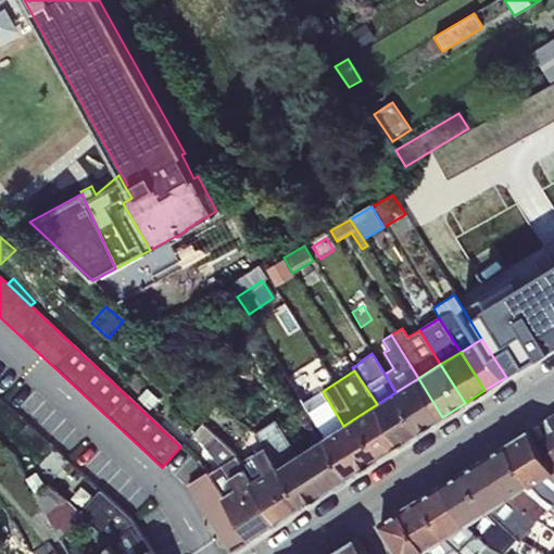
[(395,392),(420,431),(442,417),(418,378),(395,392)]
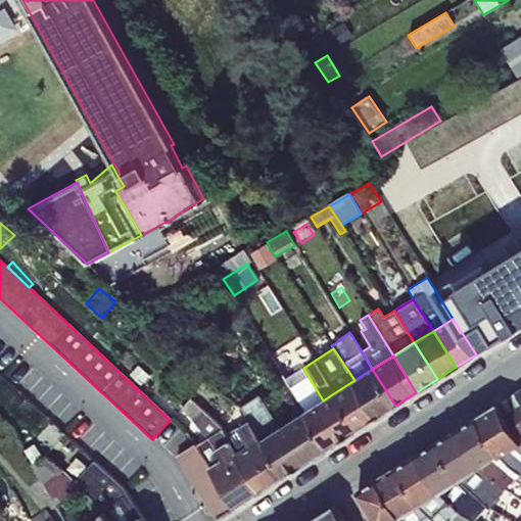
[(138,366),(129,375),(139,385),(148,376),(138,366)]
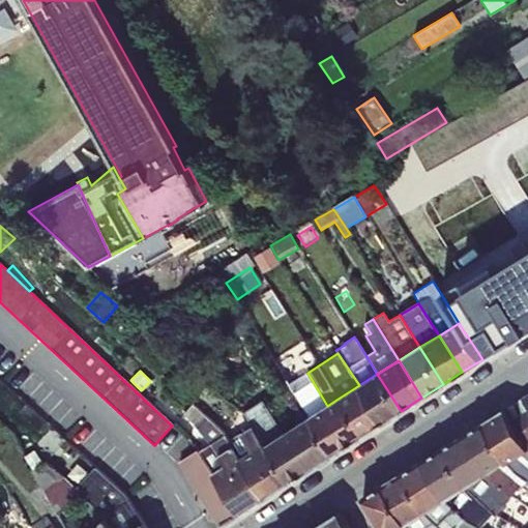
[(359,385),(382,422),(401,411),(377,374),(359,385)]
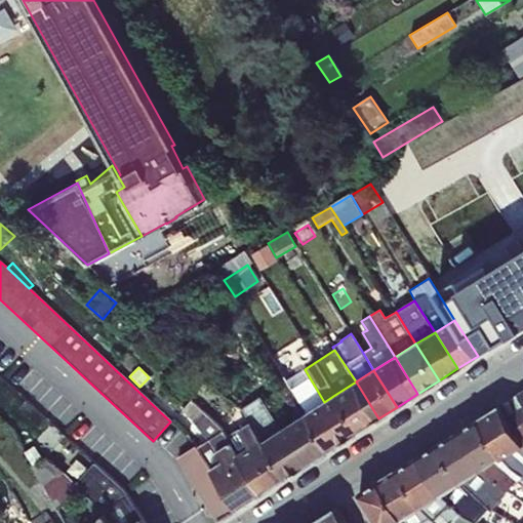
[(333,396),(357,432),(378,418),(356,381),(333,396)]
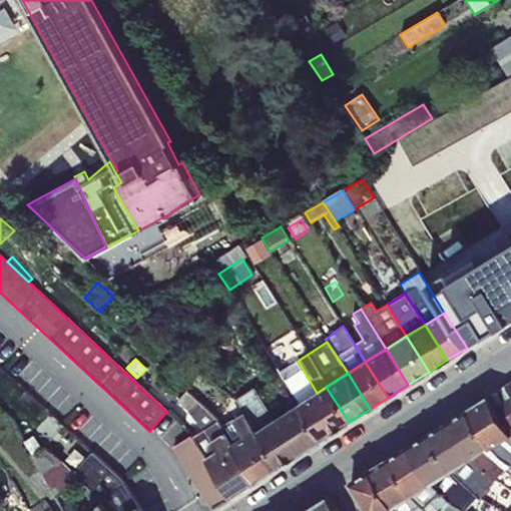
[(510,388),(508,383),(488,396),(510,434),(510,388)]
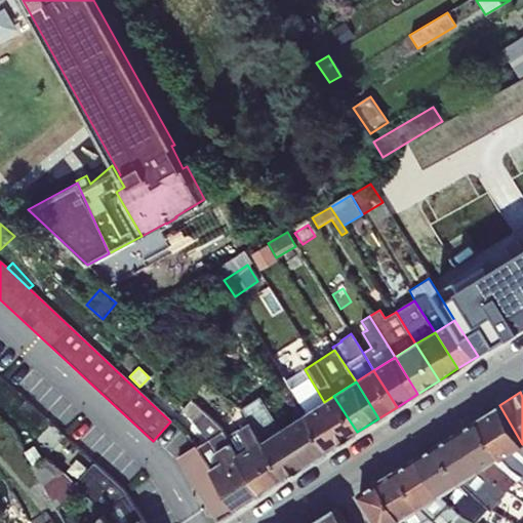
[(302,415),(325,452),(357,432),(333,396),(324,402),(302,415)]
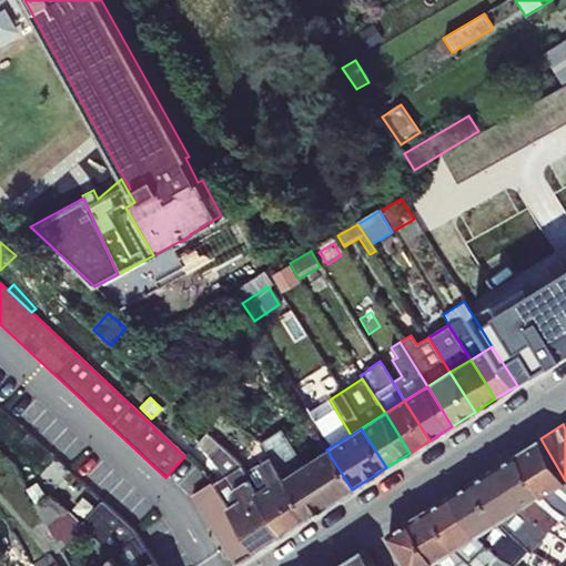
[(262,443),(271,457),(272,457),(284,477),(303,465),(280,431),(262,443)]
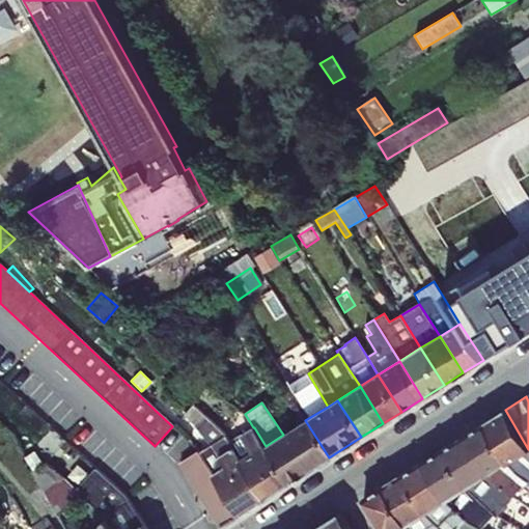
[(219,528),(240,514),(213,475),(225,467),(219,457),(232,448),(229,443),(226,436),(192,405),(183,415),(196,427),(212,445),(177,465),(219,528)]
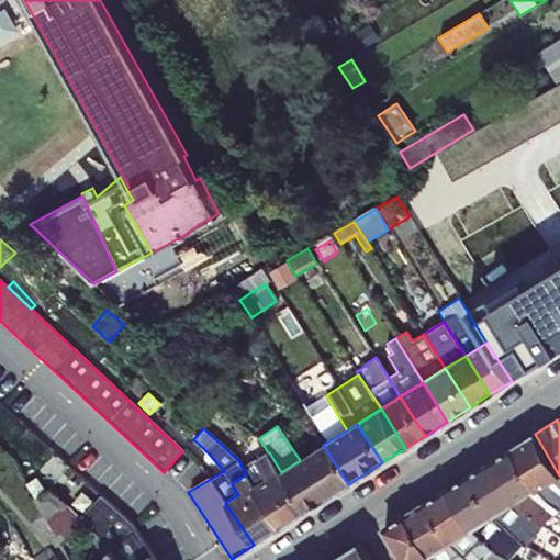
[(535,434),(511,449),(534,490),(535,492),(559,476),(535,434)]
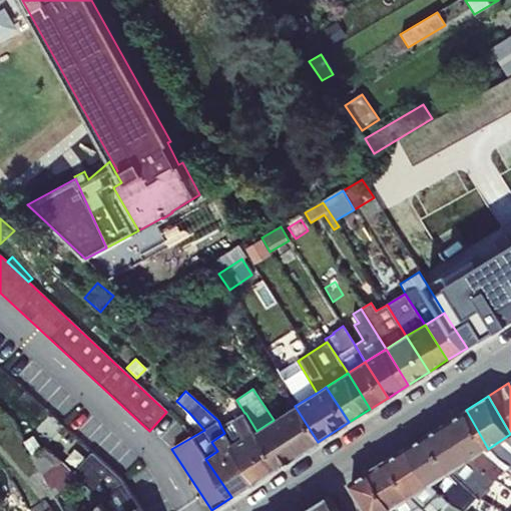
[(257,431),(279,467),(318,442),(295,406),(274,420),(257,431)]
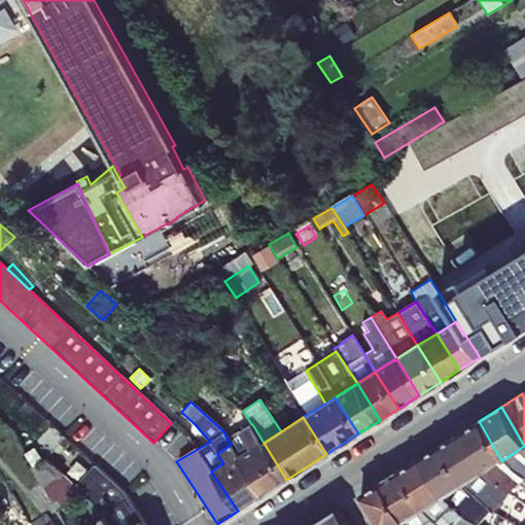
[(479,421),(458,433),(481,471),(500,459),(479,421)]
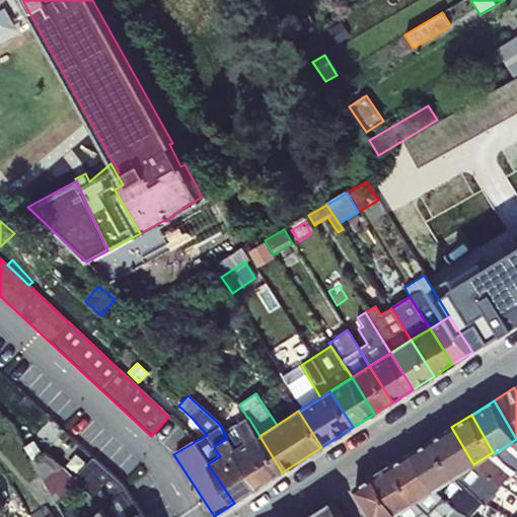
[(259,488),(282,472),(260,436),(248,418),(247,418),(235,425),(246,442),(234,449),(259,488)]
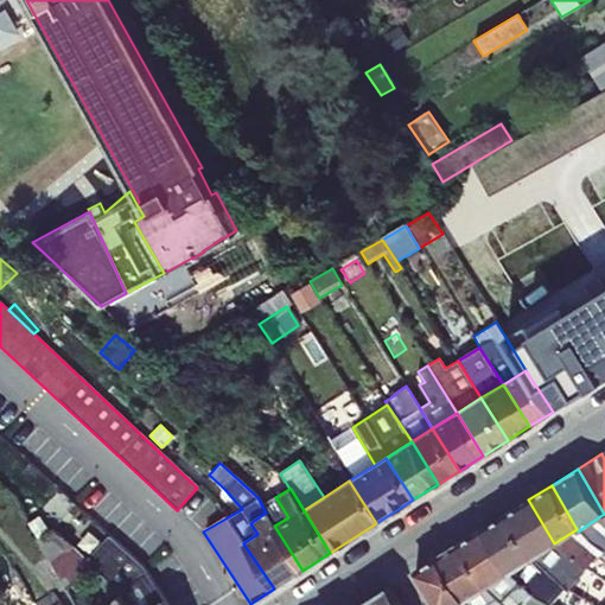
[(288,517),(275,497),(262,507),(266,513),(274,526),(288,517)]
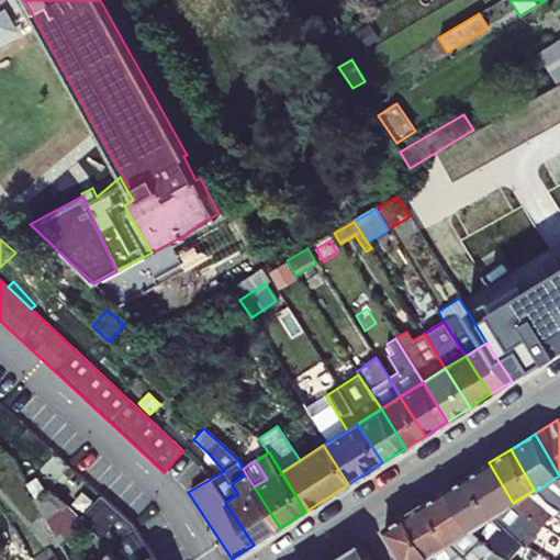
[(489,462),(465,478),(492,516),(512,503),(513,503),(489,462)]
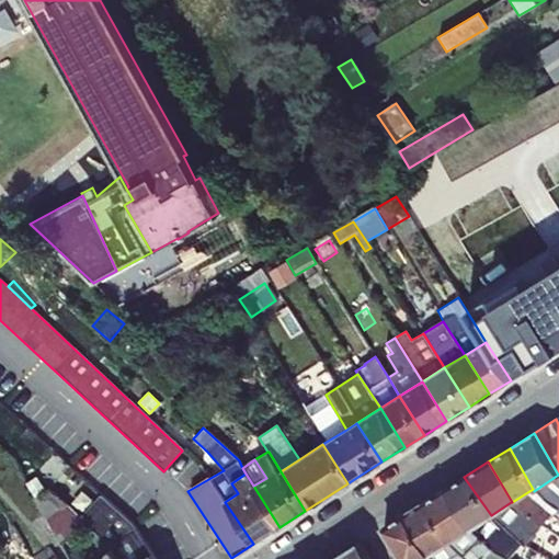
[(253,544),(280,527),(253,486),(246,474),(231,483),(238,493),(225,502),(253,544)]
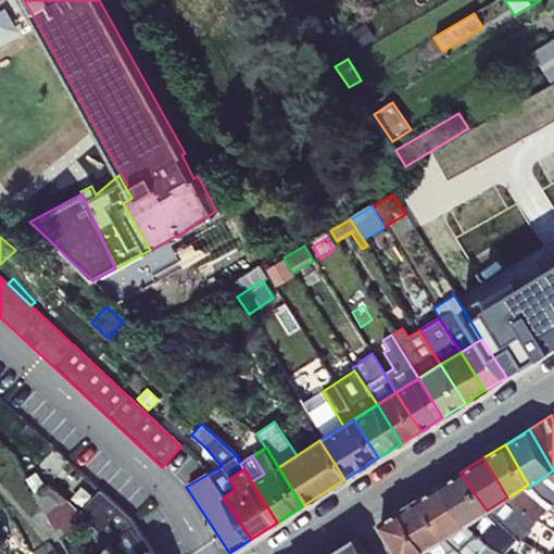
[(540,498),(551,505),(552,506),(553,503),(553,470),(529,487),(540,498)]
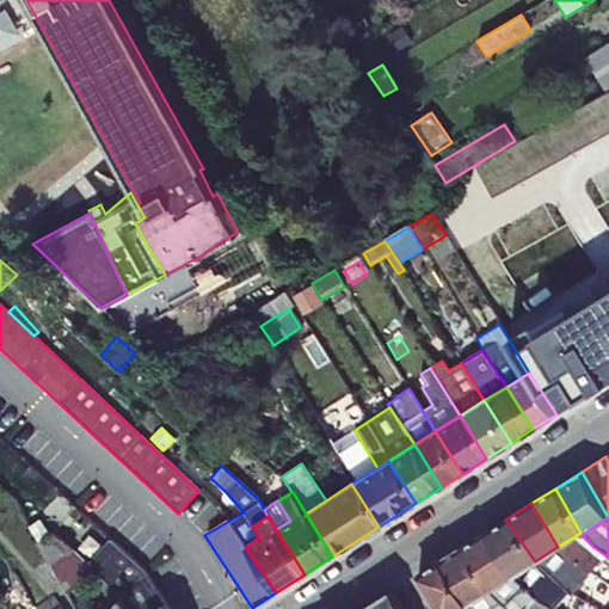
[(483,534),(510,577),(535,561),(505,520),(483,534)]
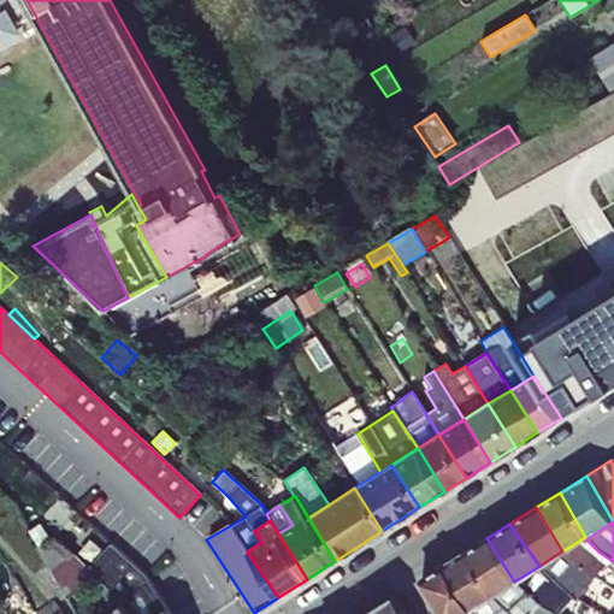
[(93,579),(113,610),(124,604),(119,598),(96,577),(88,568),(52,537),(36,548),(65,598),(93,579)]
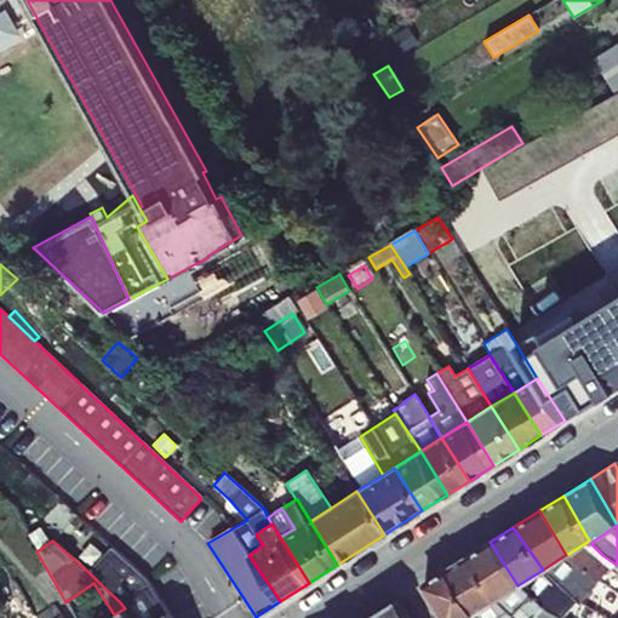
[(565,555),(596,583),(614,564),(602,555),(590,543),(589,541),(566,555),(565,555)]
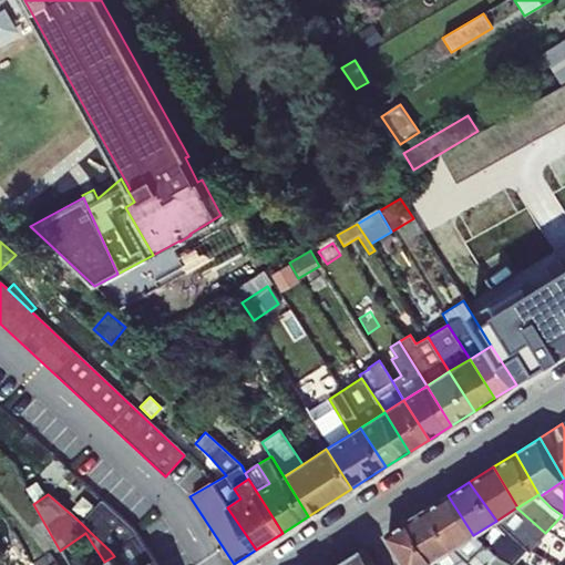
[(427,507),(451,548),(452,548),(473,535),(448,495),(427,507)]
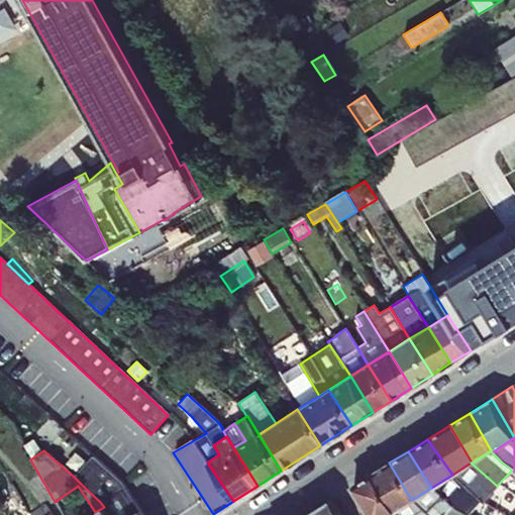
[(131,514),(139,510),(124,489),(122,484),(92,457),(74,477),(81,484),(100,502),(104,507),(108,514),(131,514)]
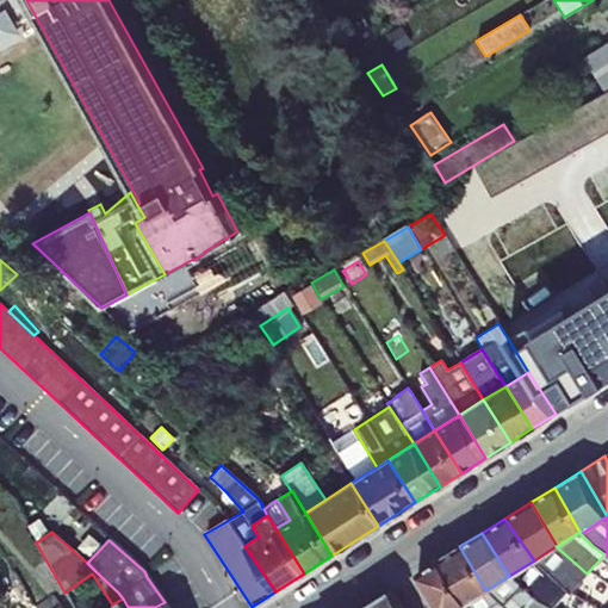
[(438,560),(466,602),(485,590),(459,546),(438,560)]
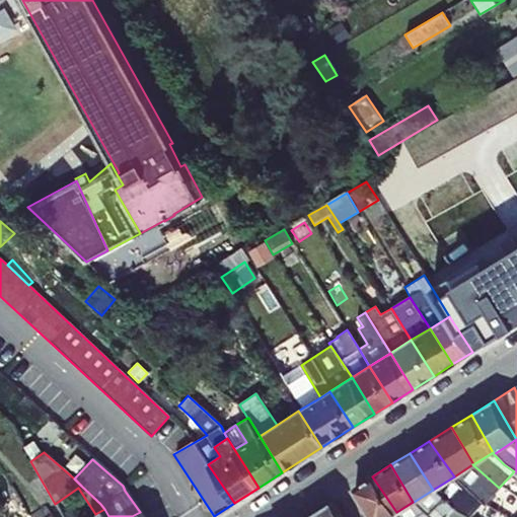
[(454,476),(483,503),(485,505),(499,488),(472,464),(454,476)]
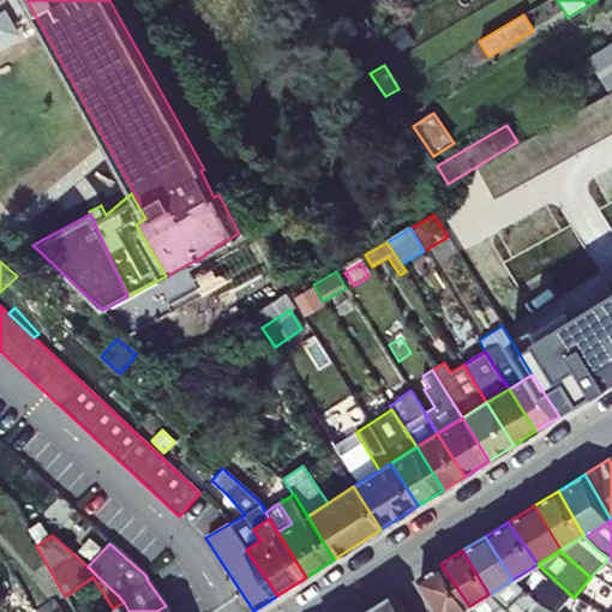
[(418,579),(439,611),(462,611),(465,610),(469,606),(441,564),(418,579)]
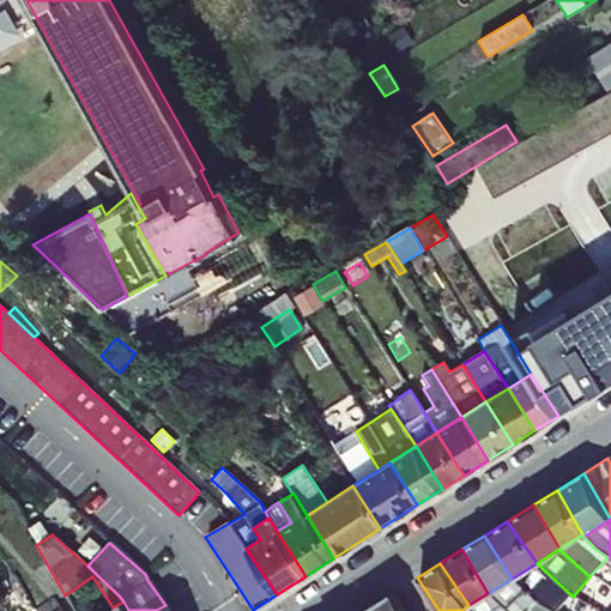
[(512,579),(537,602),(539,605),(550,610),(557,610),(570,594),(537,563),(512,579)]
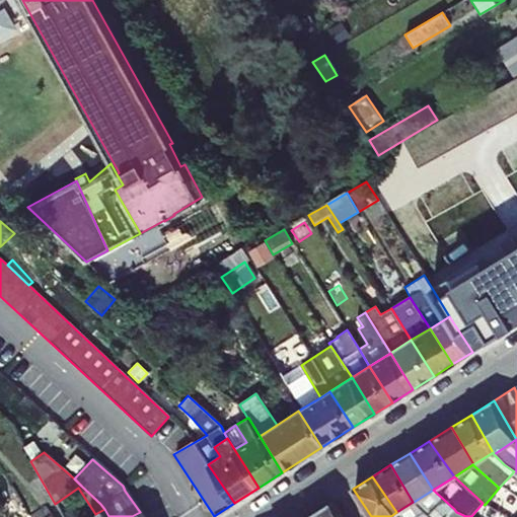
[(433,490),(414,502),(429,516),(445,516),(454,509),(433,490)]
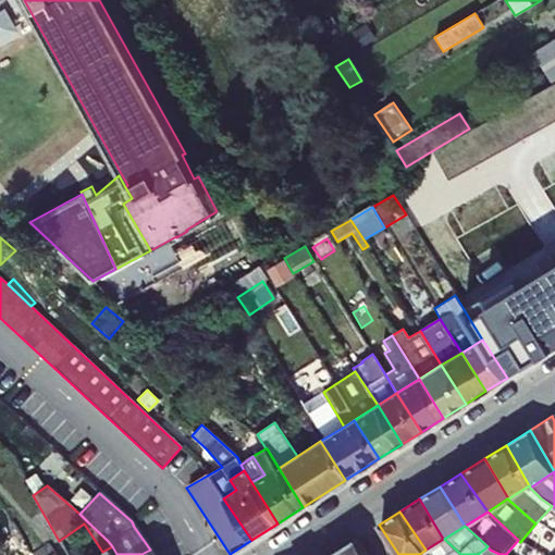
[(367,554),(356,538),(333,552),(334,554),(367,554)]
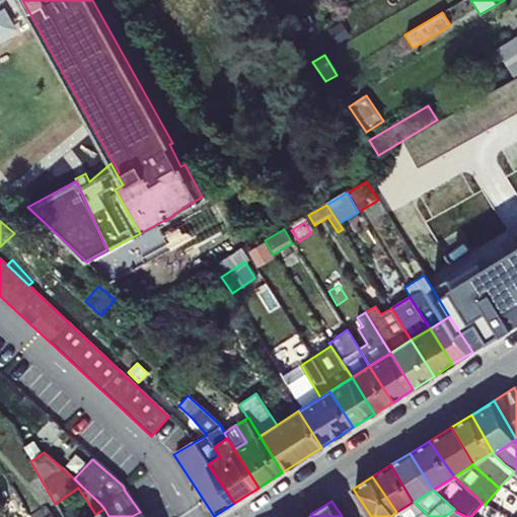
[(51,516),(46,507),(30,516),(51,516)]
